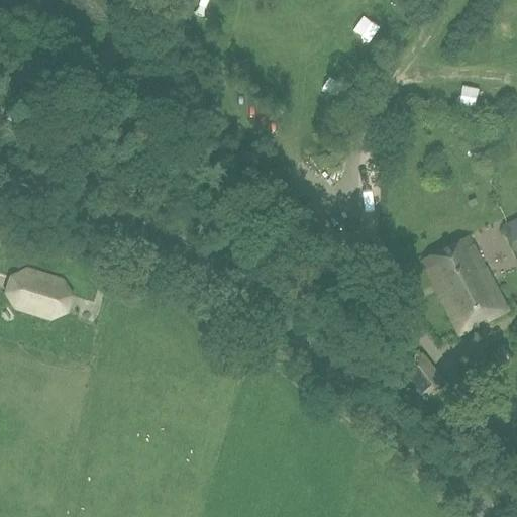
[(516,255),(516,219),(503,226),(516,255)]
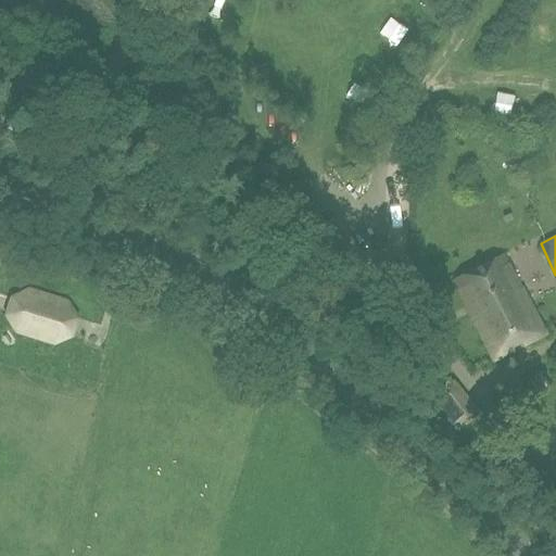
[(523,348),(545,337),(505,258),(453,286),(493,363),(510,354),(507,345),(519,339),(523,348)]
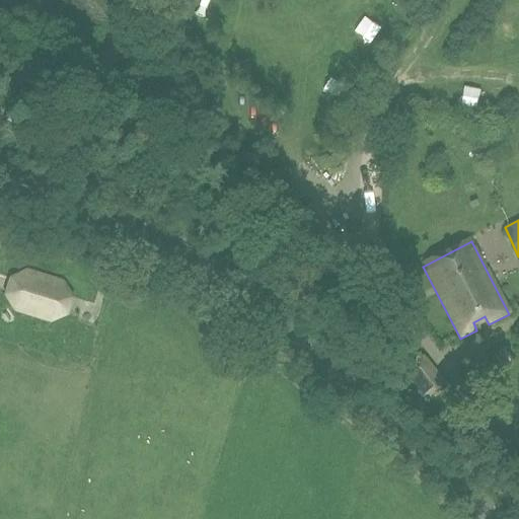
[(10,278),(5,294),(14,309),(51,320),(67,313),(72,298),(63,283),(26,271),(10,278)]
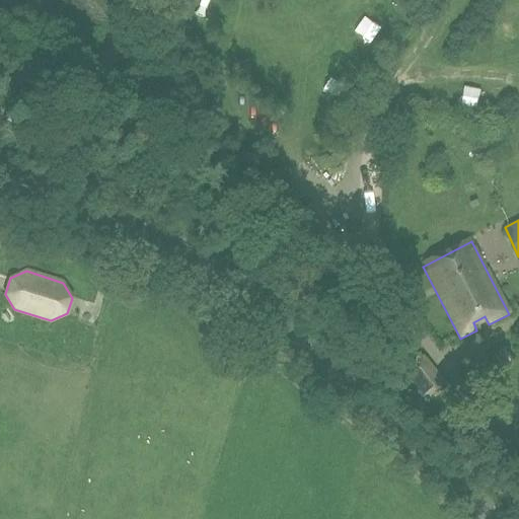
[(426,402),(446,386),(421,354),(401,369),(426,402)]
